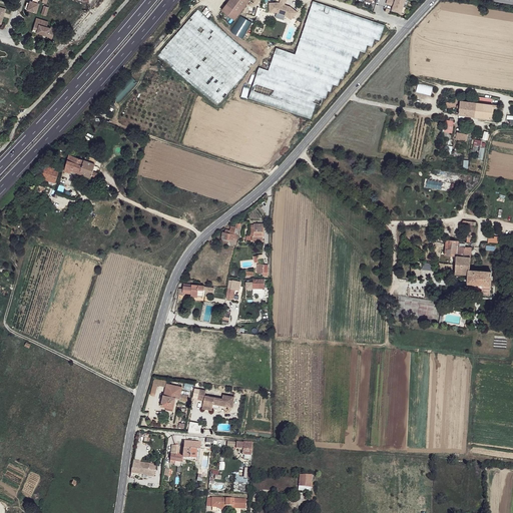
[(47,0),(33,0),(33,1),(31,0),(29,9),(37,11),(40,3),(38,2),(38,0),(42,0),(43,0),(47,2),(47,0)]
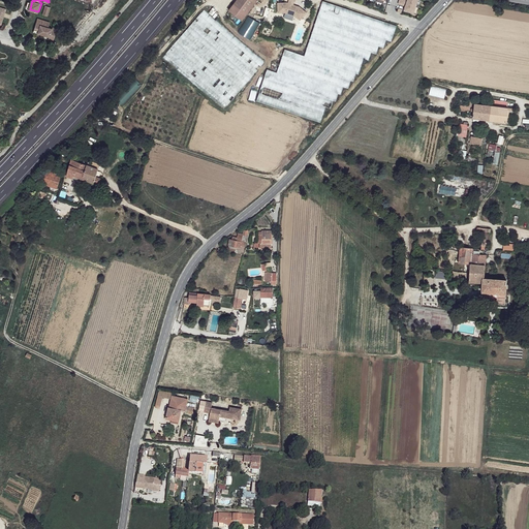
[(256,0),(236,0),(228,9),(242,20),(256,0)]
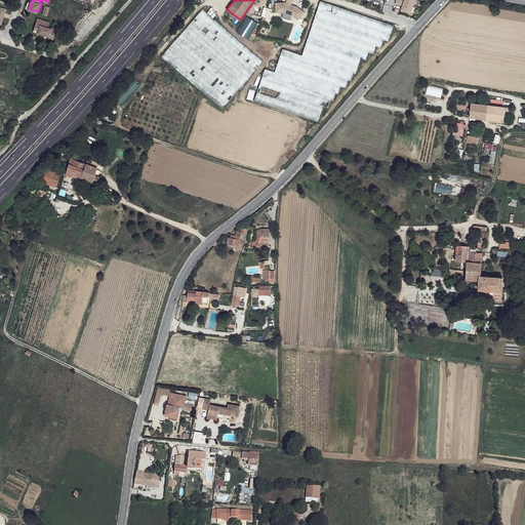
[(396,0),(395,4),(402,6),(400,10),(409,13),(413,0),(396,0)]
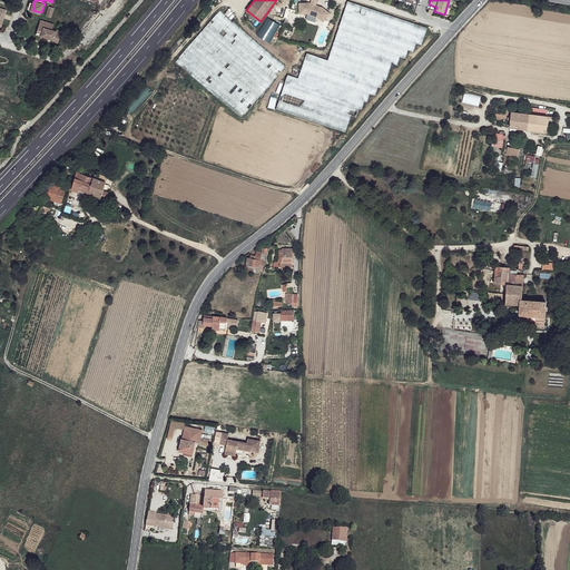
[(286,74),(276,109),(345,129),(350,115),(355,116),(357,108),(361,109),(364,99),(367,100),(370,92),(375,95),(377,86),(381,87),(383,78),(386,79),(391,62),(396,64),(399,56),(405,57),(408,49),(413,50),(415,42),(422,43),(428,25),(345,1),(328,59),(306,52),(298,77),(286,74)]
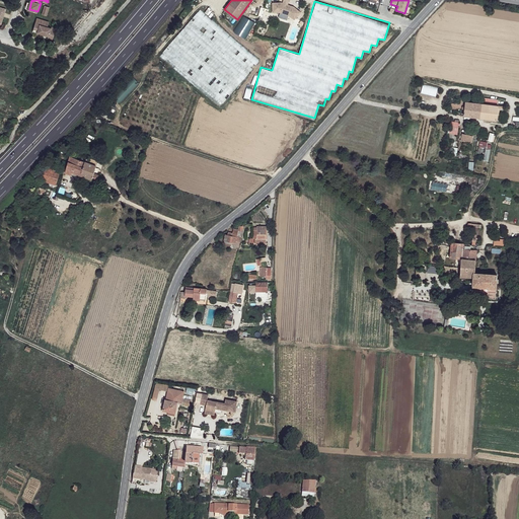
[(282,4),(281,3),(272,3),(272,13),(279,13),(287,15),(293,20),(299,13),(293,7),(287,5),(282,4)]
